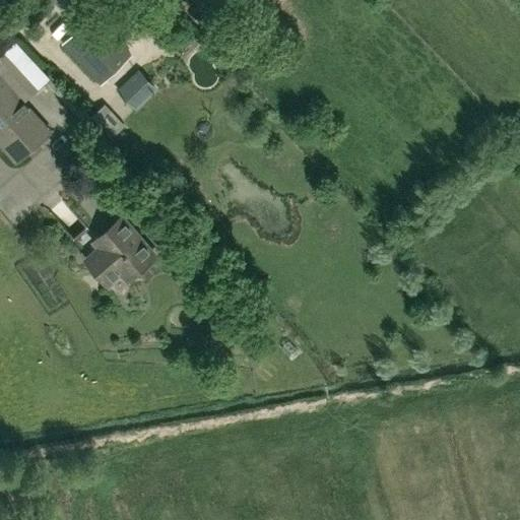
[(88,7),(95,0),(55,0),(80,25),(93,13),(88,7)]
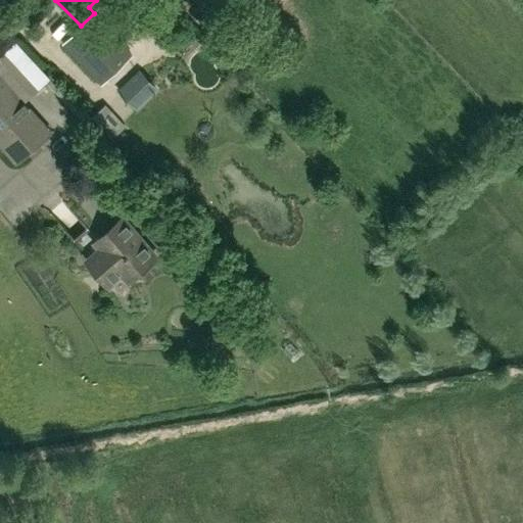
[(229,0),(185,0),(211,29),(235,6),(229,0)]
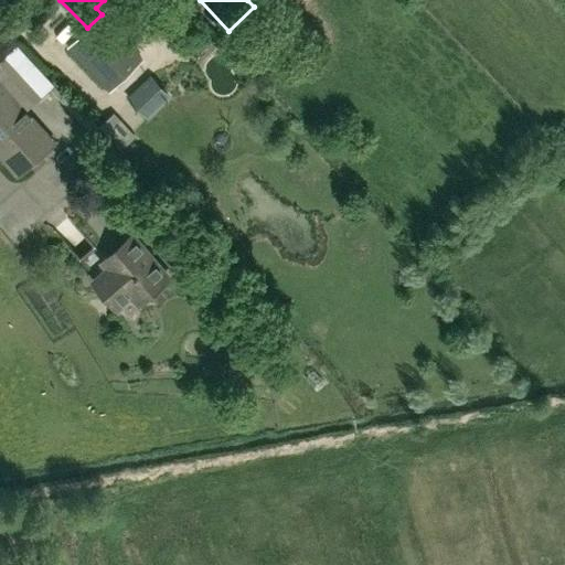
[(110,89),(142,59),(102,17),(70,48),(110,89)]
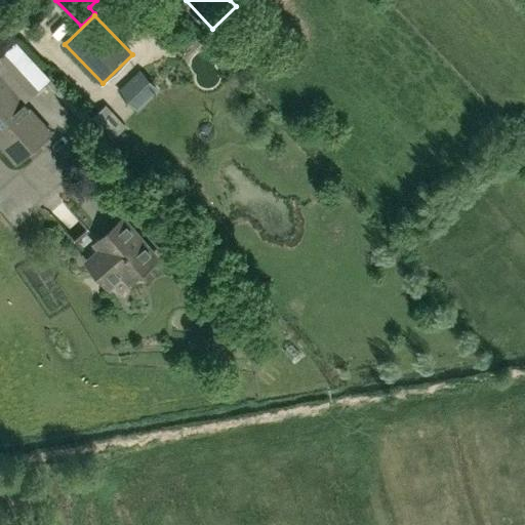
[(48,135),(35,121),(19,104),(48,78),(15,42),(0,55),(0,133),(23,159),(48,135)]
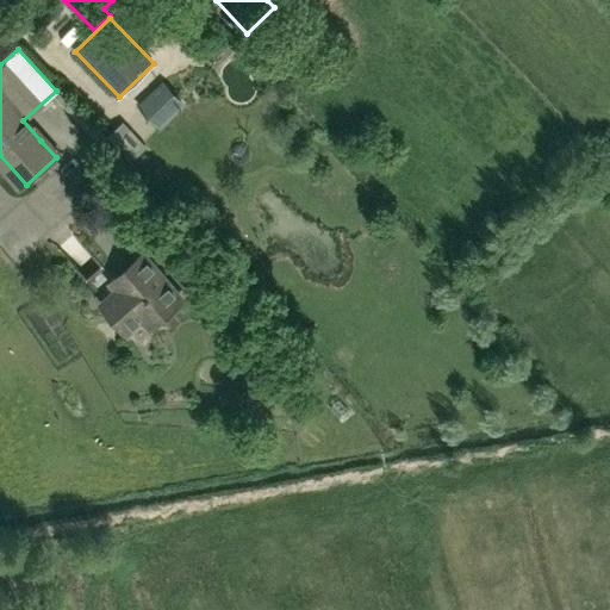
[(184,105),(163,82),(139,105),(160,128),(184,105)]
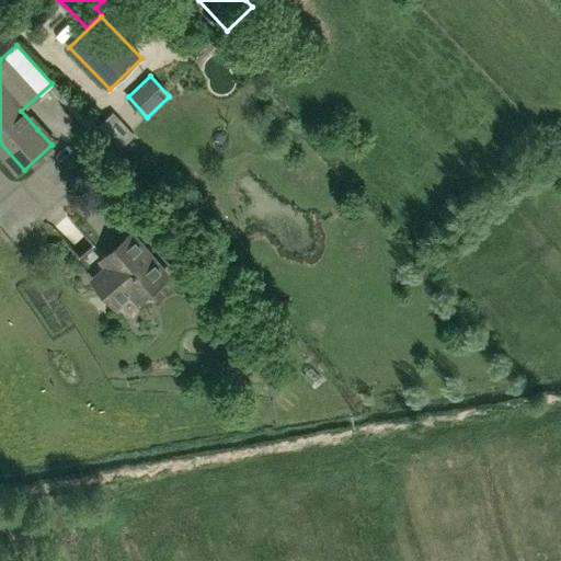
[(134,134),(114,113),(100,126),(119,147),(134,134)]
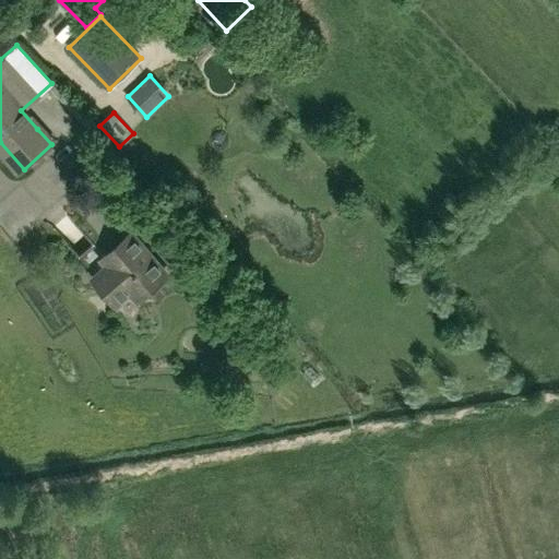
[(75,219),(64,229),(85,251),(96,241),(75,219)]
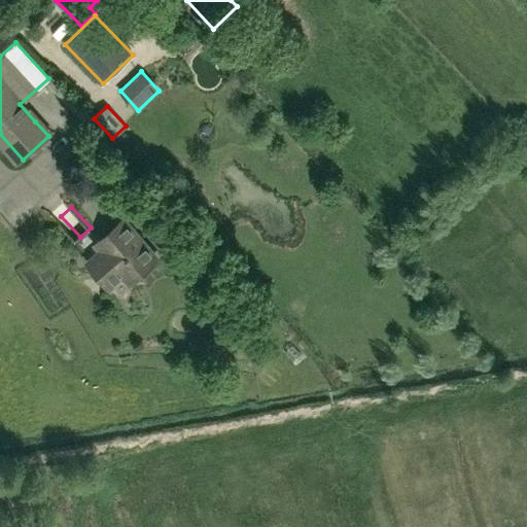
[(130,279),(155,257),(125,222),(99,244),(105,250),(92,262),(110,284),(124,272),(130,279)]
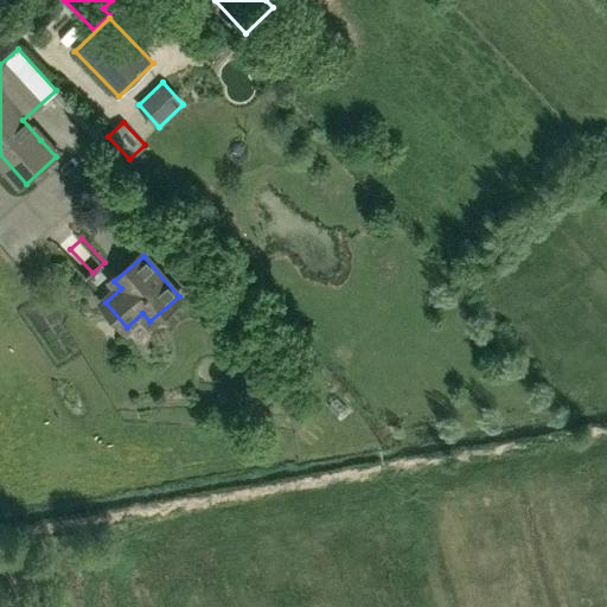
[(433,305),(434,295),(426,293),(423,304),(433,305)]
